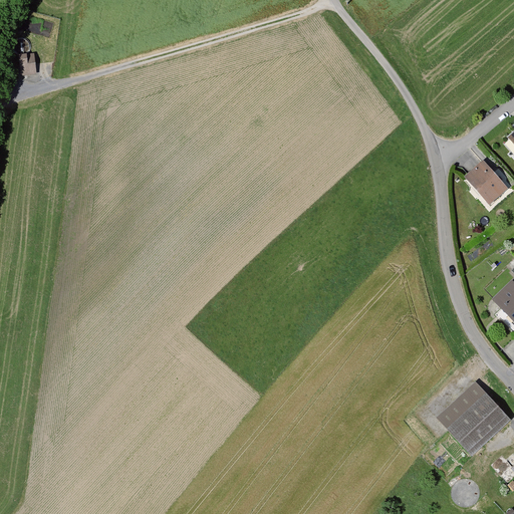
[(24,38),(14,42),(18,52),(29,48),(24,38)]
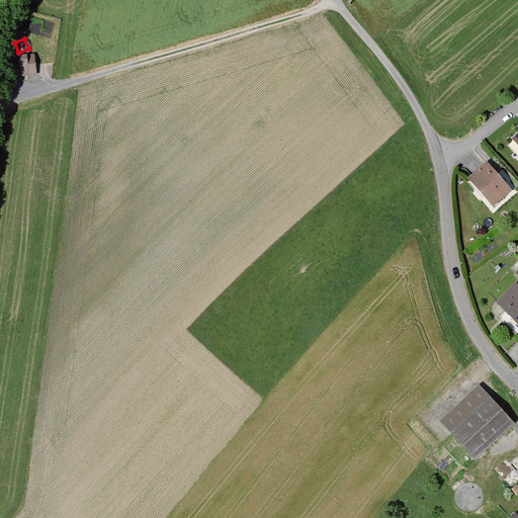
[(21,53),(22,74),(37,73),(35,52),(21,53)]
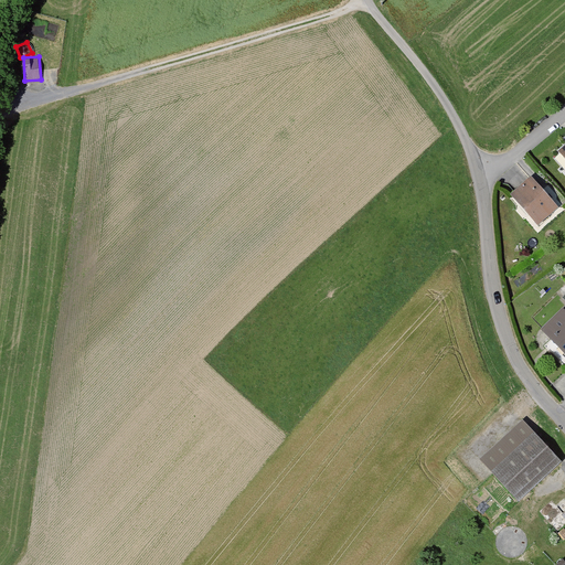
[(535,176),(512,194),(540,224),(560,205),(535,176)]
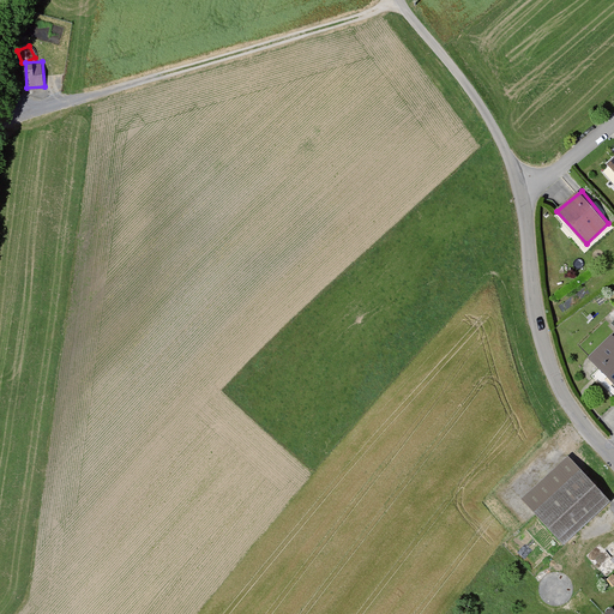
[(613,335),(591,357),(613,379),(613,335)]
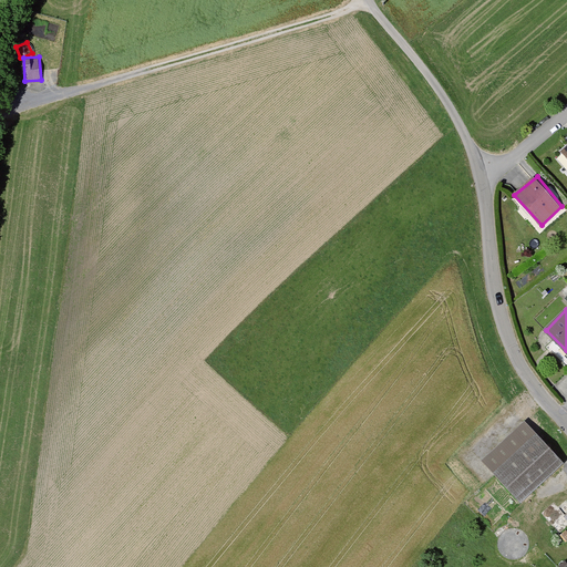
[(526,420),(484,460),(523,503),(566,463),(526,420)]
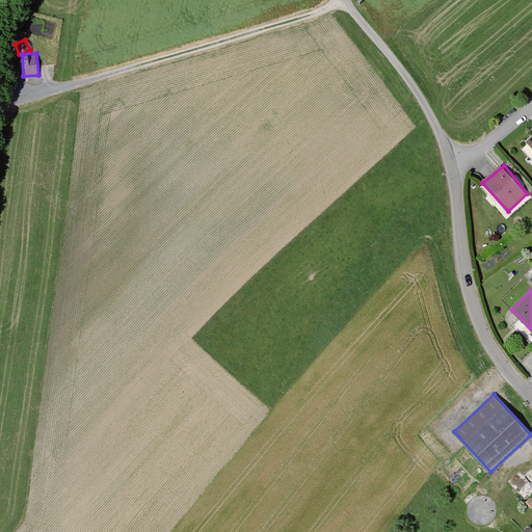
[(531,482),(530,485),(519,473),(511,480),(524,497),(531,490),(531,482)]
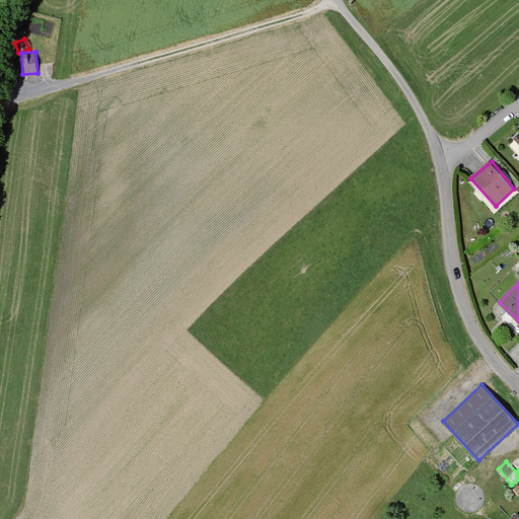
All buildings are outlined.
